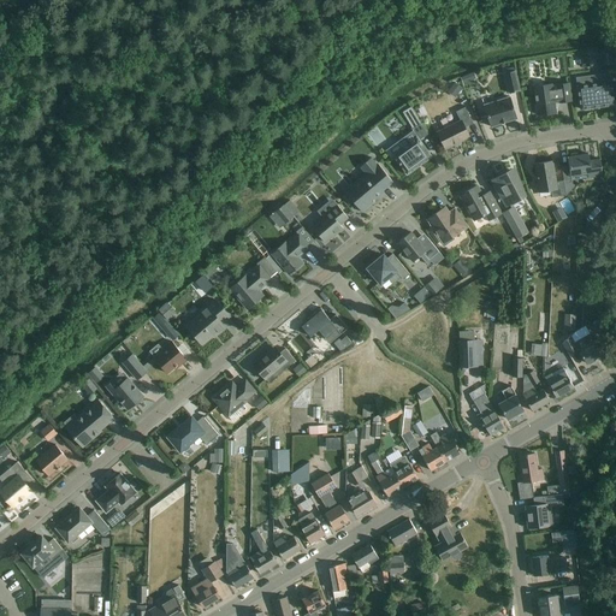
[(505,73),(509,93),(520,90),(515,71),(505,73)]
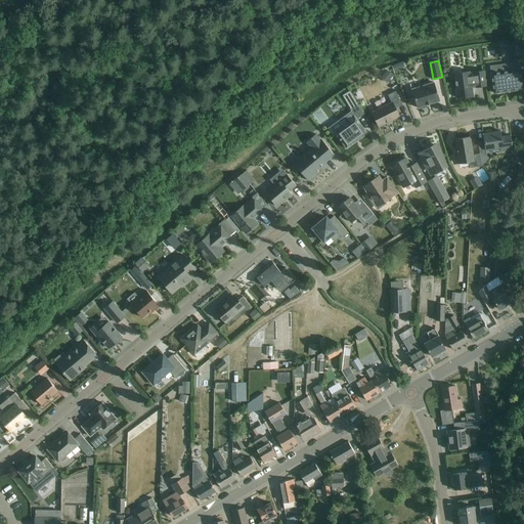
[(395,73),(404,69),(401,62),(392,67),(395,73)]
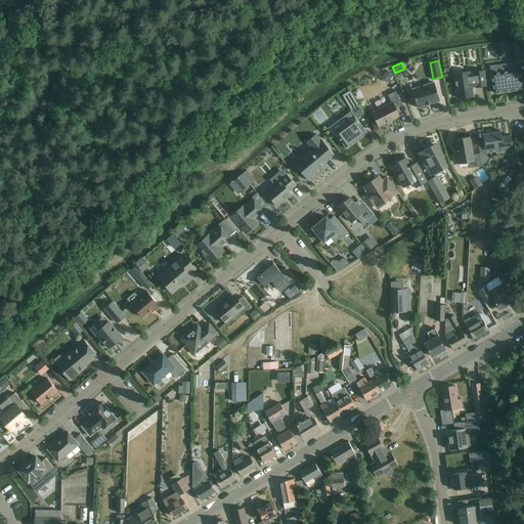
[(501,64),(503,72),(491,73),(494,93),(522,89),(519,62),(501,64)]
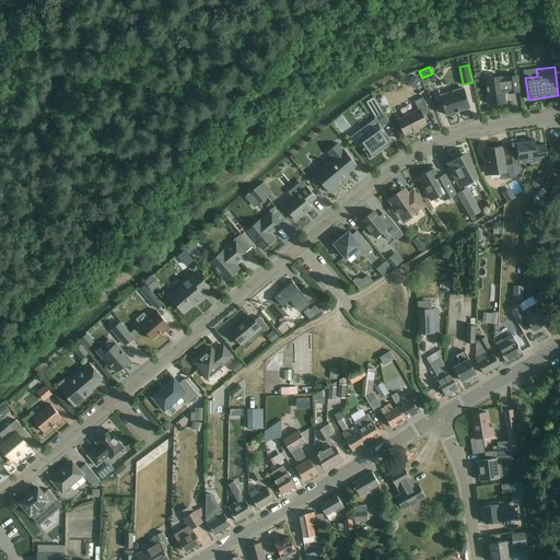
[(415,76),(410,80),(417,85),(420,80),(420,79),(415,76)]
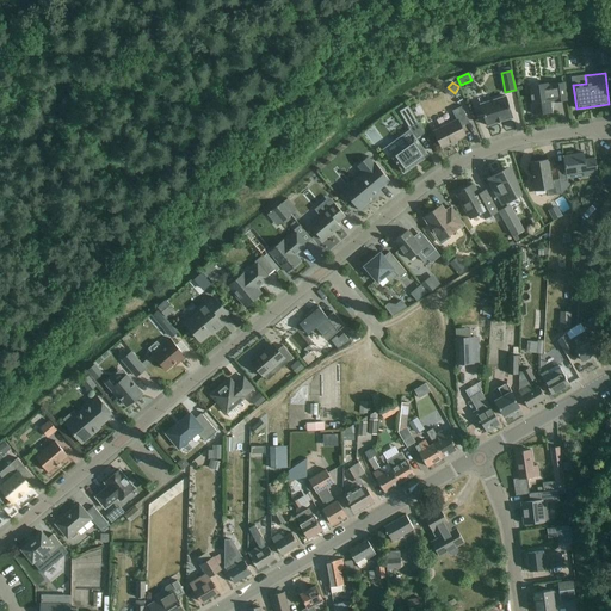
[(551,111),(550,102),(550,100),(554,99),(555,102),(567,99),(565,82),(553,84),(553,85),(548,86),(548,84),(530,86),(532,104),(531,104),(532,111),(534,110),(534,115),(551,111)]
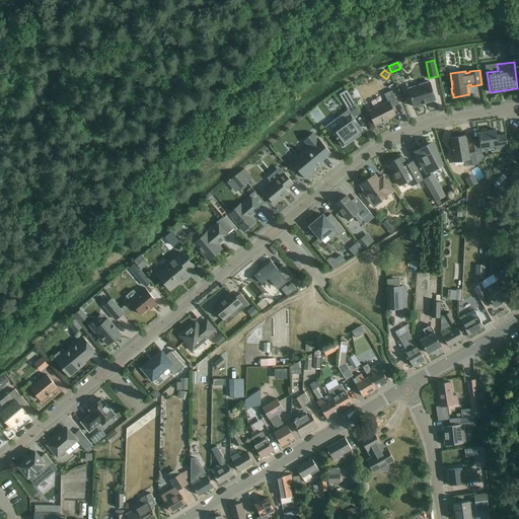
[(408,88),(414,106),(436,99),(430,82),(408,88)]
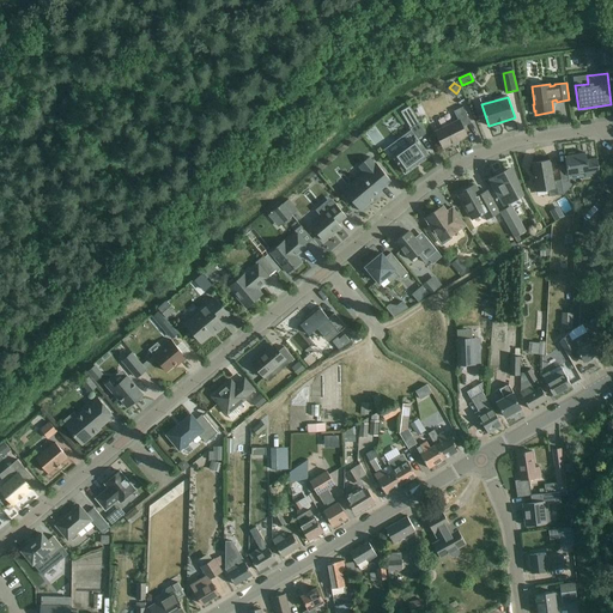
[(410,107),(401,111),(411,128),(420,123),(410,107)]
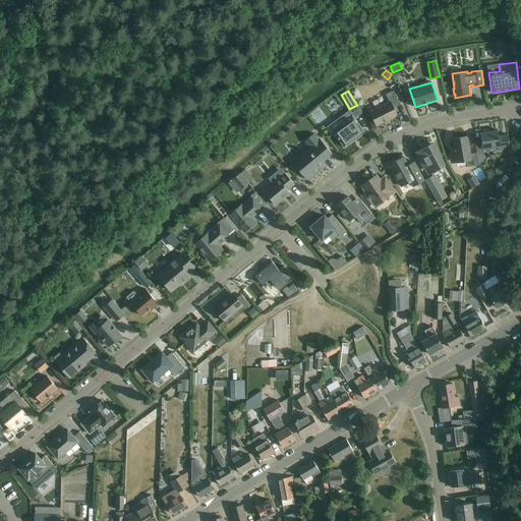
[(370,112),(372,117),(377,126),(397,116),(393,108),(400,104),(394,92),(387,95),(390,102),(370,112)]
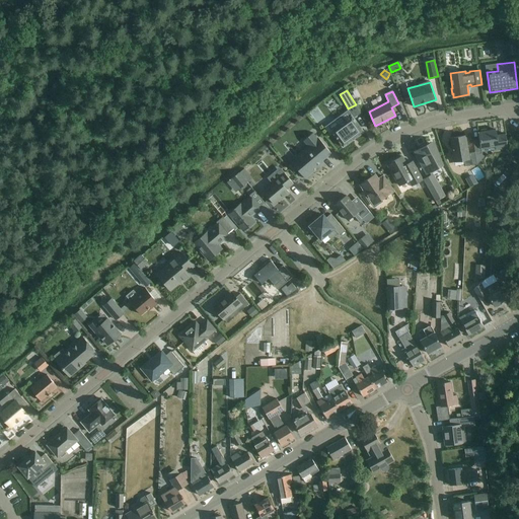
[(332,133),(338,139),(343,147),(364,132),(352,116),(341,125),(337,119),(324,127),(330,135),(332,133)]
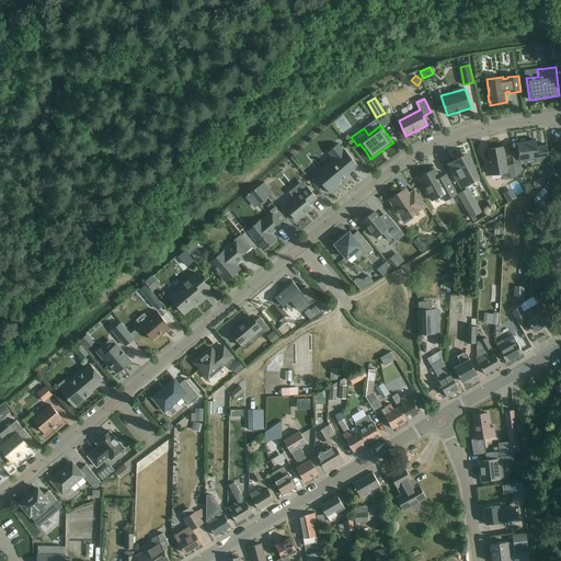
[(536,161),(539,161),(549,159),(547,145),(537,147),(536,140),(527,141),(525,139),(521,140),(519,142),(517,144),(518,150),(519,161),(536,158),(536,161)]
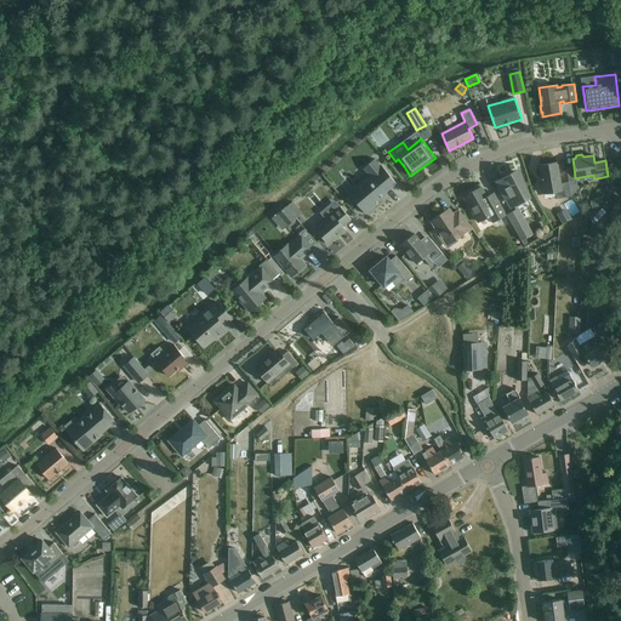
[(397,183),(389,175),(381,165),(374,159),(363,169),(368,175),(347,193),(349,194),(357,204),(365,214),(372,208),(370,205),(397,183)]
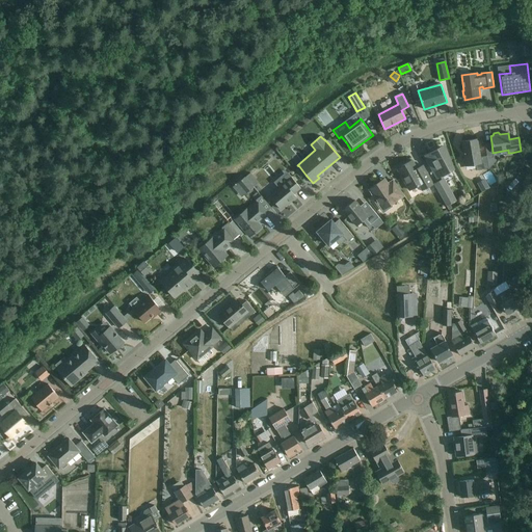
[(461,141),(463,152),(466,166),(476,164),(477,170),(489,168),(487,156),(481,157),(478,138),(461,141)]
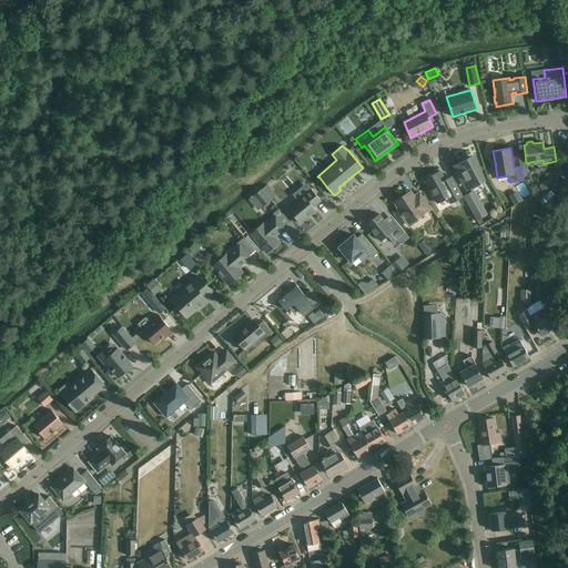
[(482,180),(478,169),(475,158),(468,160),(468,159),(466,159),(466,158),(459,161),(460,162),(456,164),(468,188),(478,183),(480,182),(479,181),(482,180)]
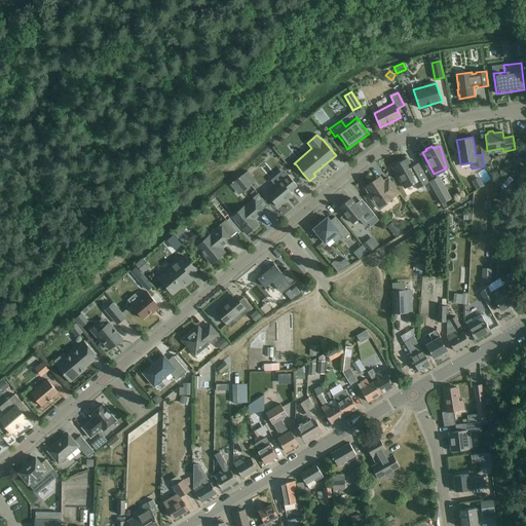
[(517,154),(511,162),(516,166),(522,158),(517,154)]
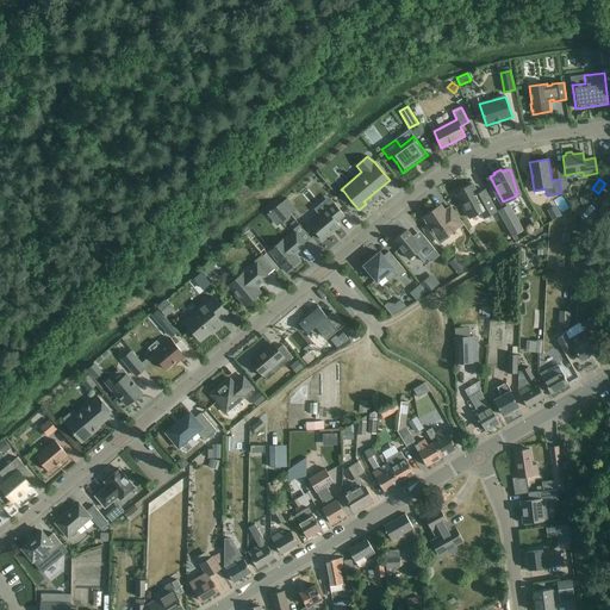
[(484,218),(485,218),(486,221),(489,222),(492,219),(493,217),(491,213),(497,211),(485,190),(478,193),(473,184),(450,195),(450,197),(456,193),(470,218),(480,212),(484,218)]
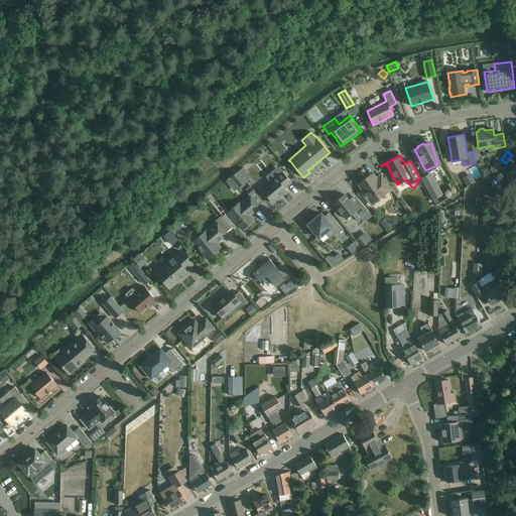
[(296,169),(290,161),(286,164),(293,172),(296,169)]
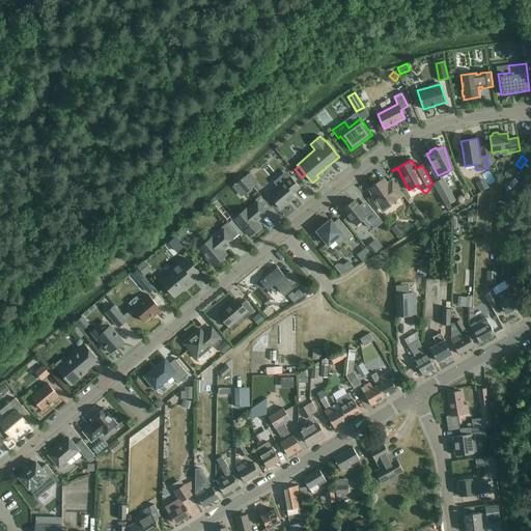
[(245,176),(236,184),(245,194),(253,187),(245,176)]
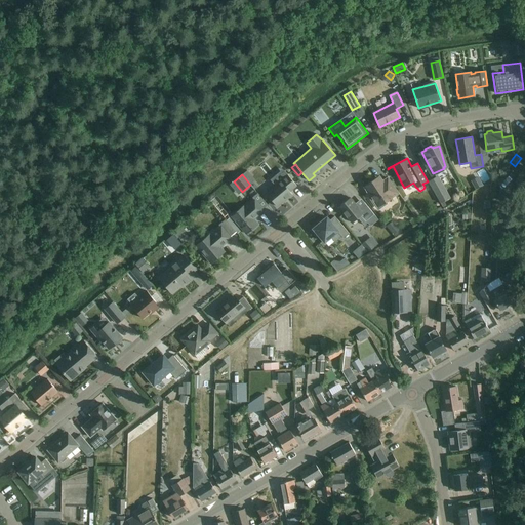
[(275,186),(267,194),(271,199),(277,206),(287,198),(288,198),(292,195),(290,192),(296,186),(290,177),(288,175),(282,180),(277,174),(270,179),(275,186)]
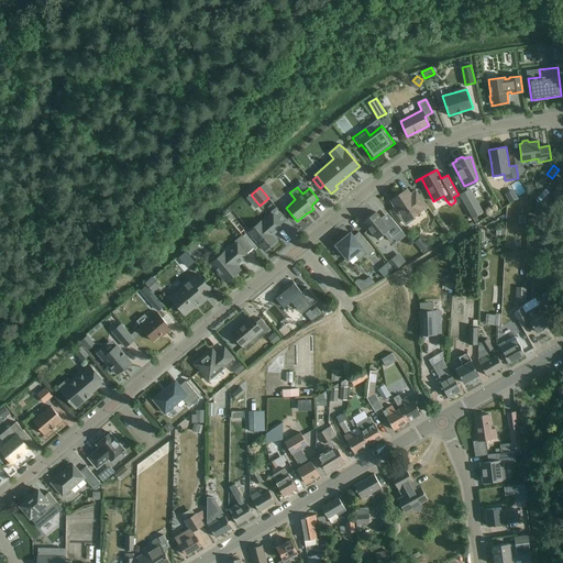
[(406,221),(427,207),(422,200),(416,190),(408,196),(404,191),(390,200),(397,210),(396,211),(403,220),(404,219),(406,221)]
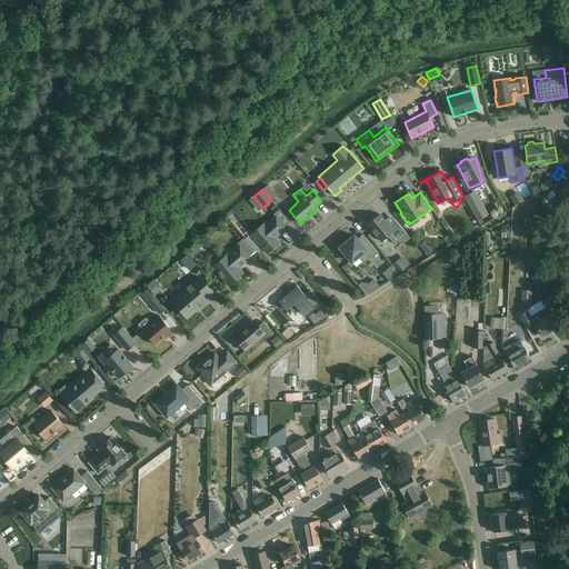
[(465,197),(477,220),(488,213),(483,206),(481,208),(472,192),(465,197)]
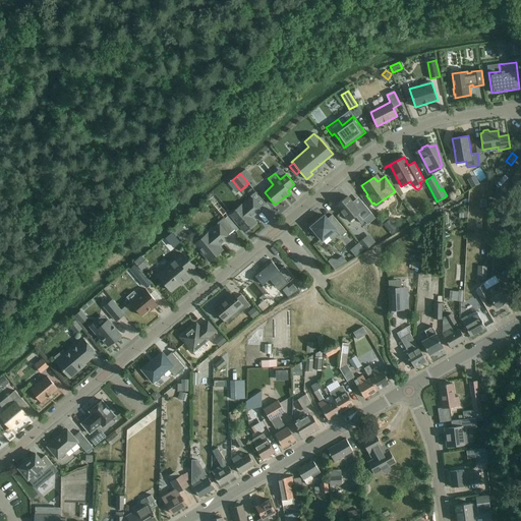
[(475,178),(468,182),(472,188),(479,184),(475,178)]
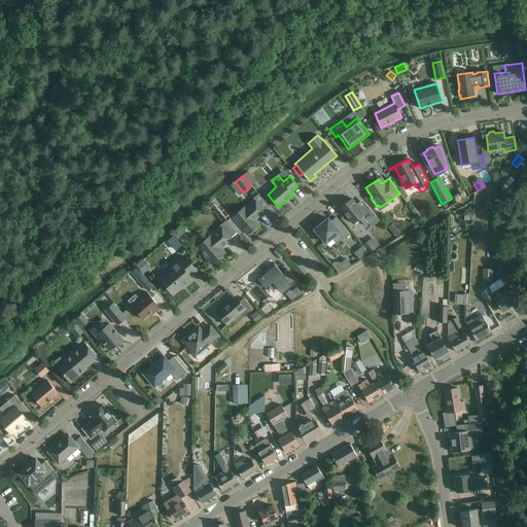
[(341,208),(353,223),(359,218),(365,225),(369,223),(372,226),(380,220),(373,211),(365,203),(360,208),(352,199),(341,208)]
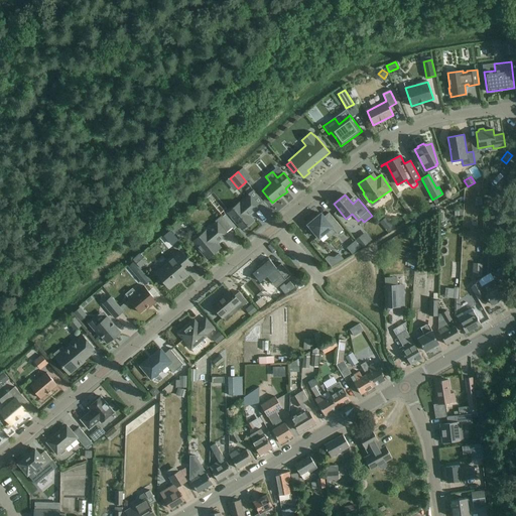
[(228,213),(236,222),(242,230),(253,220),(250,216),(260,207),(251,196),(240,205),(239,204),(228,213)]
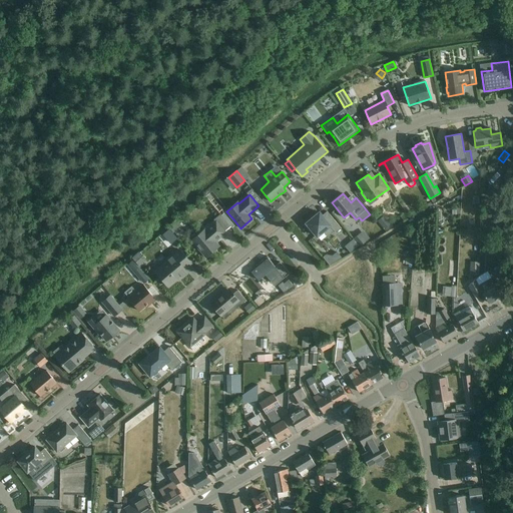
[(420,212),(433,204),(432,201),(419,209),(420,212)]
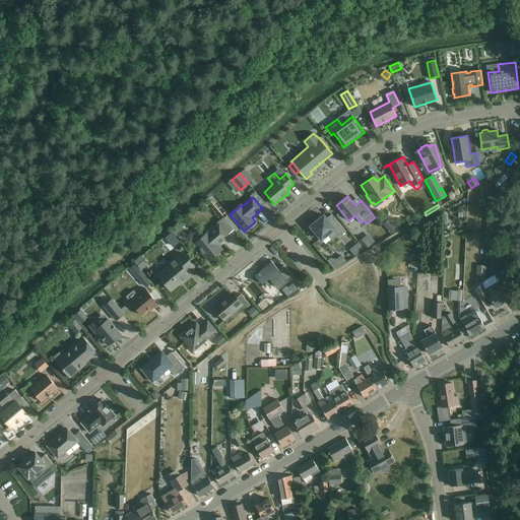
[(315,235),(317,234),(322,240),(328,234),(332,239),(338,234),(340,237),(346,232),(331,214),(326,218),(324,215),(311,226),(310,229),(315,235)]
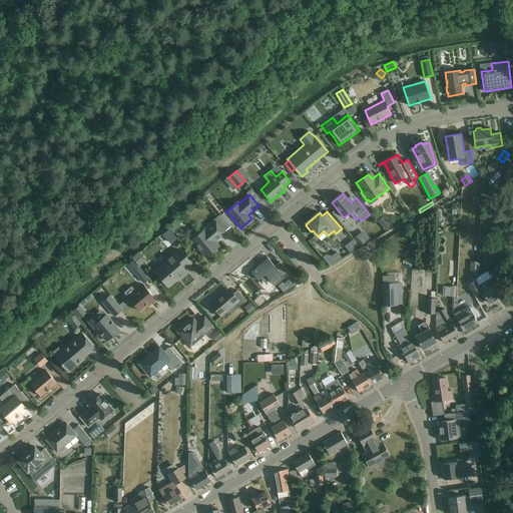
[(189,235),(189,236),(192,240),(199,249),(206,257),(219,246),(215,241),(225,232),(225,231),(231,226),(221,214),(215,220),(216,221),(205,230),(204,229),(199,233),(196,230),(194,230),(189,235)]
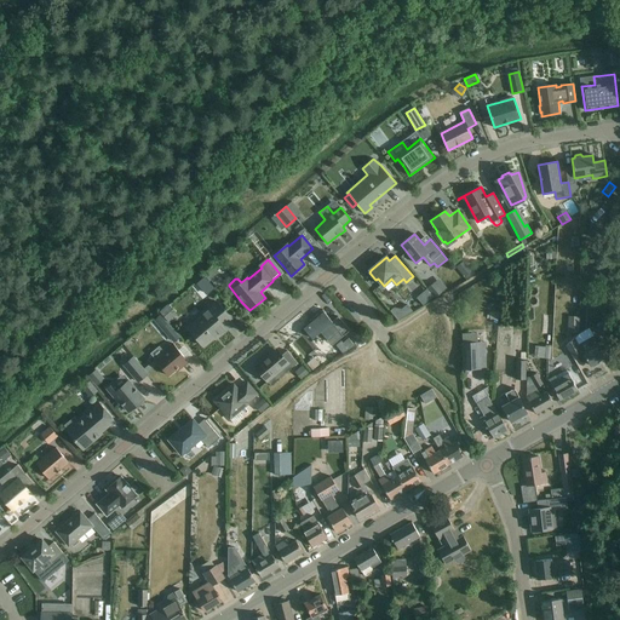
[(464,260),(457,267),(463,274),(470,269),(464,260)]
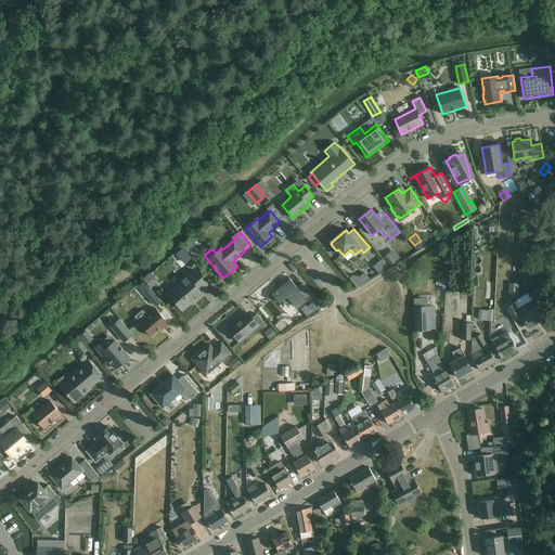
[(532,240),(539,250),(546,246),(540,235),(532,240)]
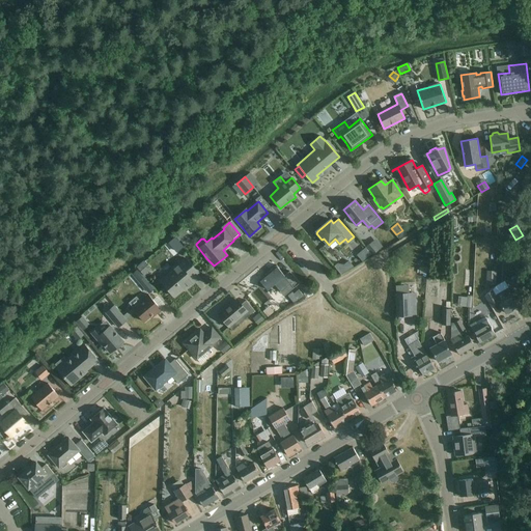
[(186,247),(193,241),(186,233),(179,239),(186,247)]
